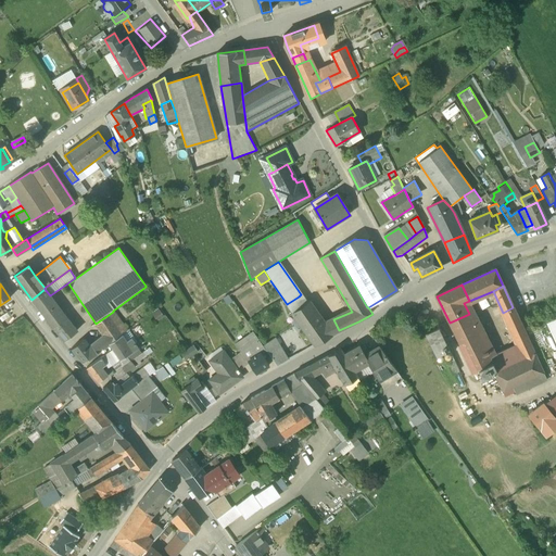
[(45,289),(32,300),(52,328),(65,341),(76,332),(65,319),(57,310),(50,295),(45,289)]
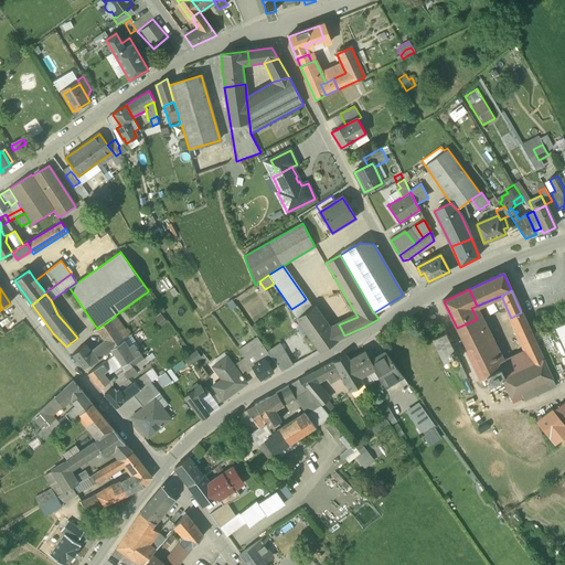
[(304,301),(291,309),(298,319),(298,318),(309,310),(304,301)]
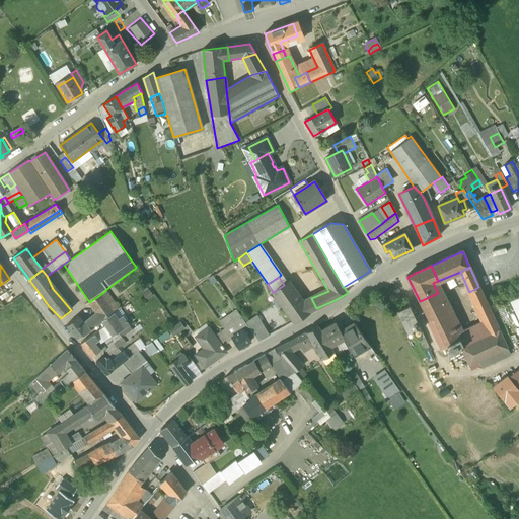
[(311,298),(302,303),(288,283),(287,283),(284,285),(274,292),(295,321),(316,308),(311,298)]
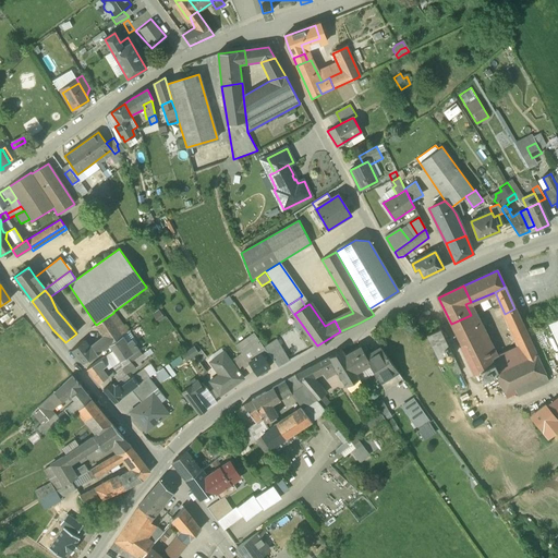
[(476,313),(473,306),(468,308),(471,315),(472,316),(476,313)]
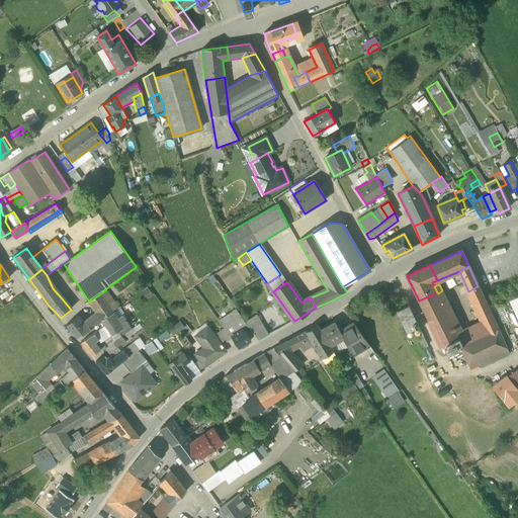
[(506,347),(478,286),(468,291),(488,334),(481,337),(490,355),(496,352),(506,347)]
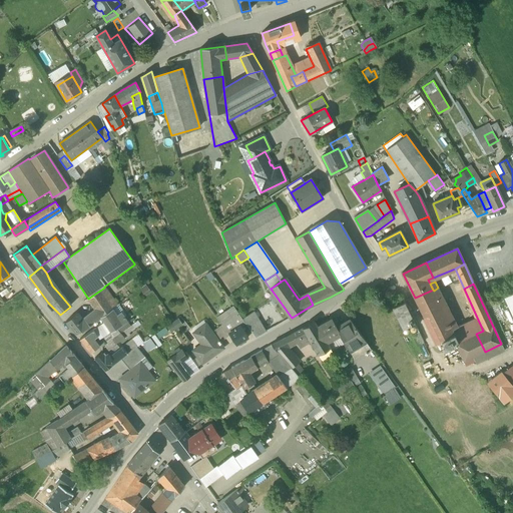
[(88,299),(88,300),(96,311),(101,318),(117,306),(118,306),(105,287),(104,288),(88,299)]
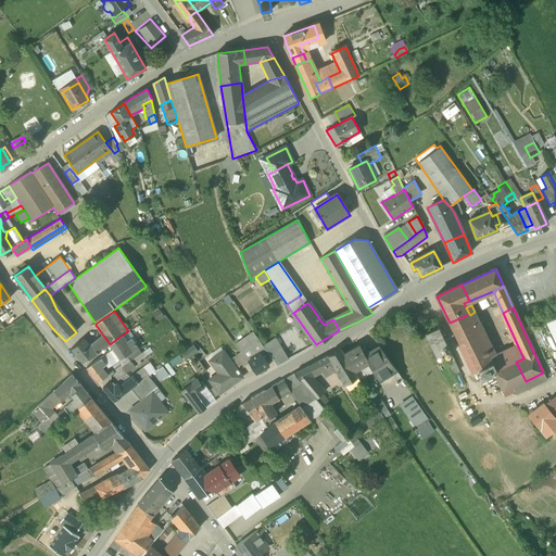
[(469,314),(450,323),(459,343),(457,344),(472,376),(479,373),(482,379),(494,374),(496,373),(496,371),(479,335),(474,323),(470,315),(469,314)]
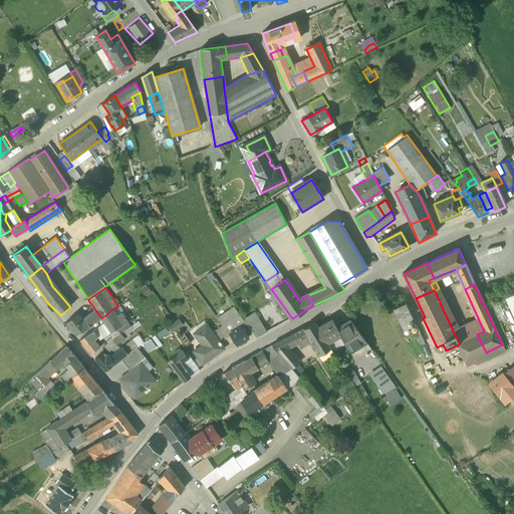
[(405,303),(394,308),(404,328),(415,323),(405,303)]
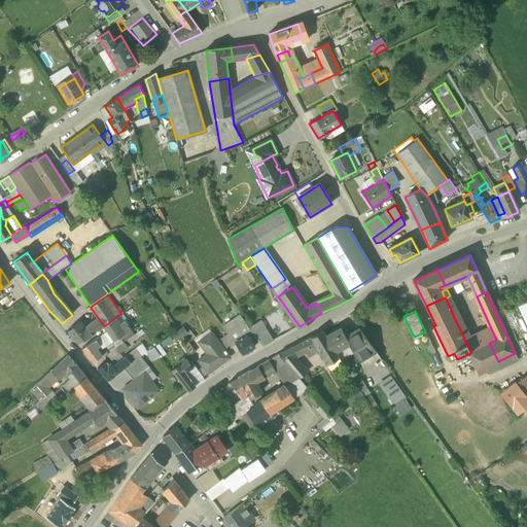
[(104,326),(103,326),(107,332),(112,342),(119,337),(123,335),(131,329),(120,314),(104,326)]
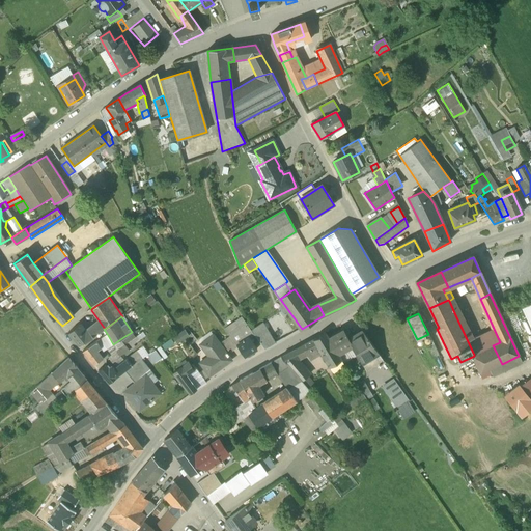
[(247,339),(239,329),(241,327),(242,329),(247,325),(242,317),(224,330),(229,337),(236,346),(238,346),(245,357),(256,350),(249,338),(247,339)]
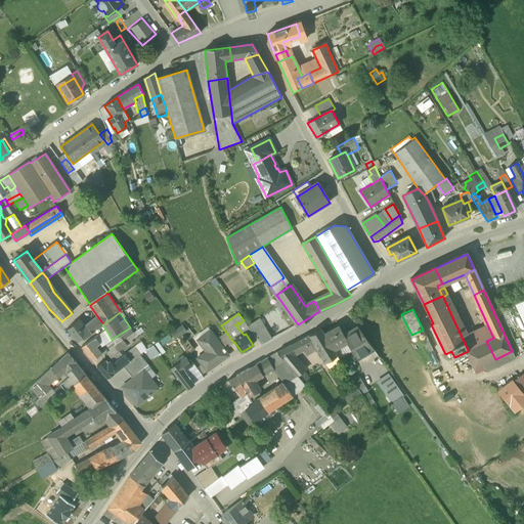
[(98,317),(85,329),(89,335),(94,331),(102,324),(103,324),(98,317)]
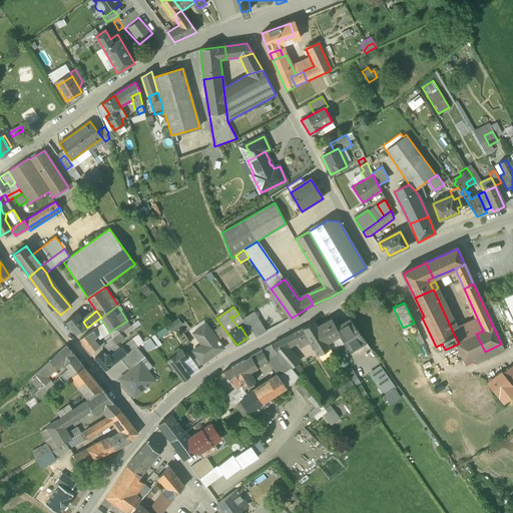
[(253,313),(242,320),(245,324),(255,338),(266,332),(253,313)]
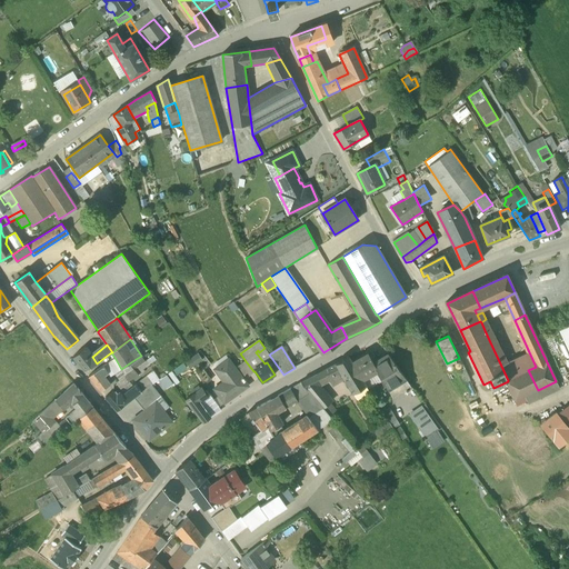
[(92,357),(85,348),(73,358),(85,372),(97,363),(92,357)]
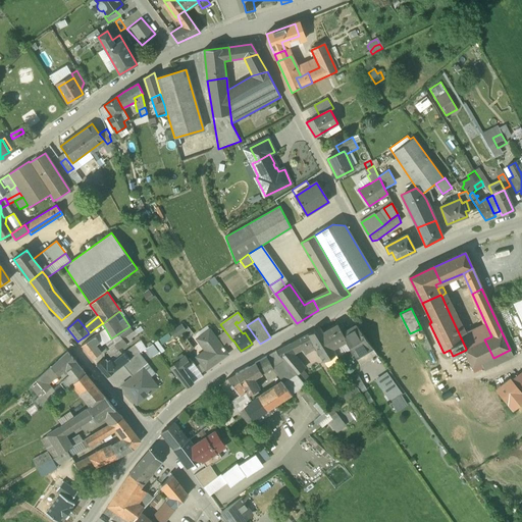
[(247,325),(243,319),(238,323),(237,321),(235,323),(243,333),(245,332),(250,329),(247,325)]
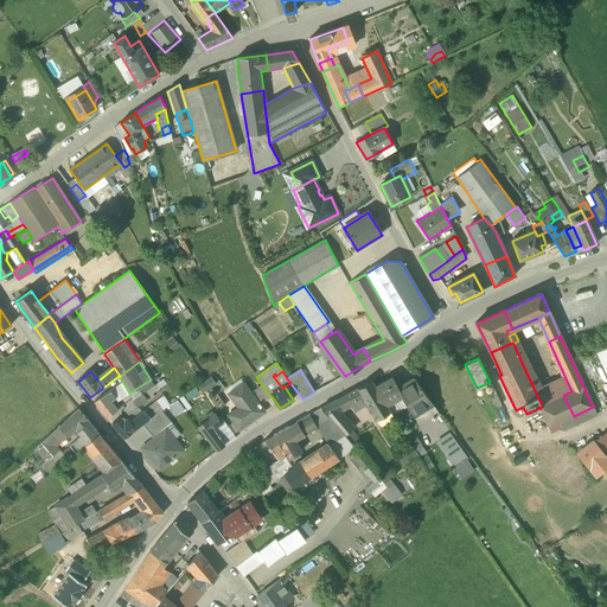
[(192,389),(198,398),(204,395),(219,384),(212,375),(206,379),(192,389)]
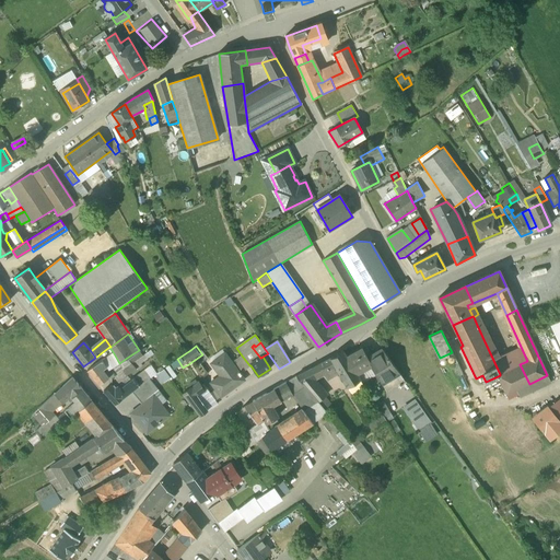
[(362,348),(347,357),(357,374),(371,366),(372,365),(368,358),(362,348)]
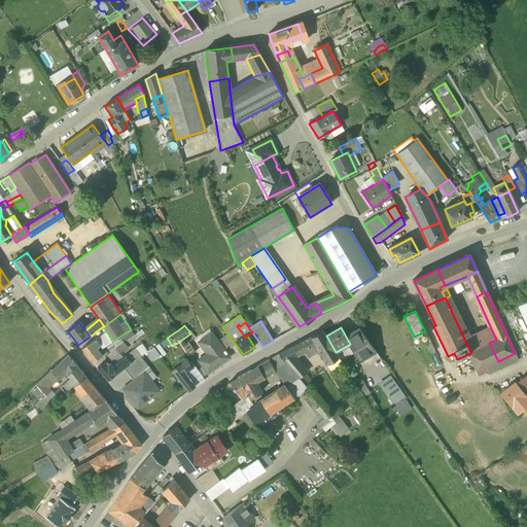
[(376,350),(359,328),(353,332),(359,342),(357,344),(356,344),(350,347),(353,351),(362,366),(374,359),(371,354),(376,350)]
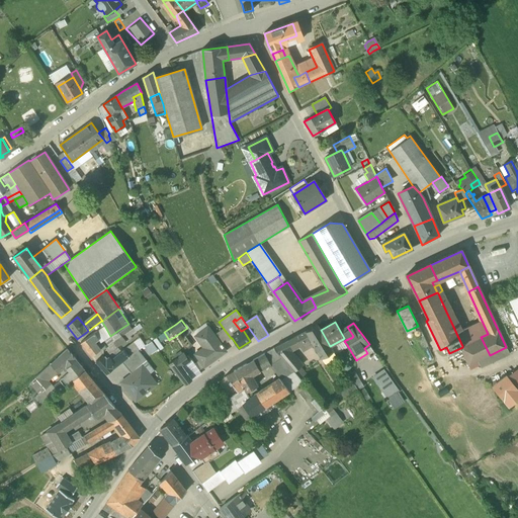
[(120,329),(123,333),(132,328),(128,324),(120,329)]
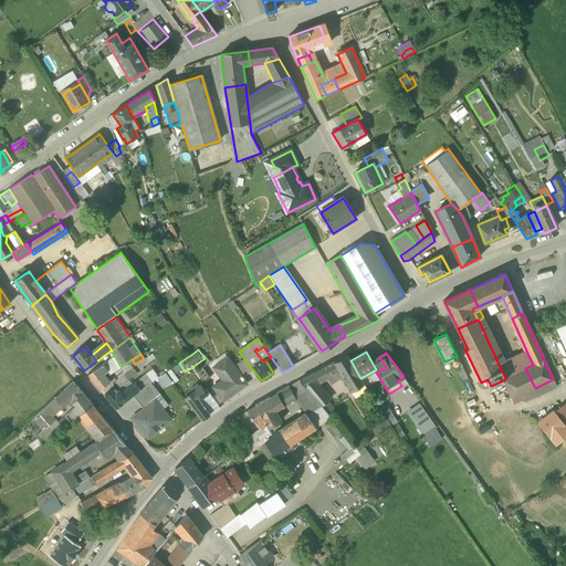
[(350,392),(365,384),(360,378),(350,360),(347,356),(322,369),(331,384),(342,378),(349,394),(350,392)]
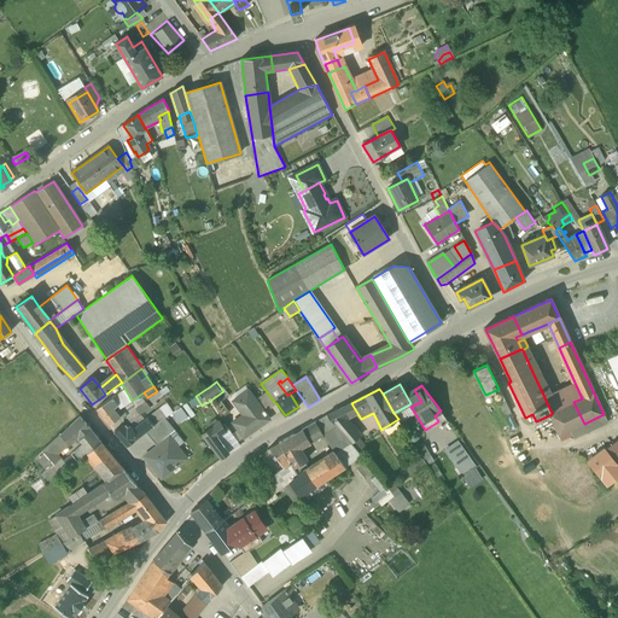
[(132,401),(126,390),(111,400),(117,410),(132,401)]
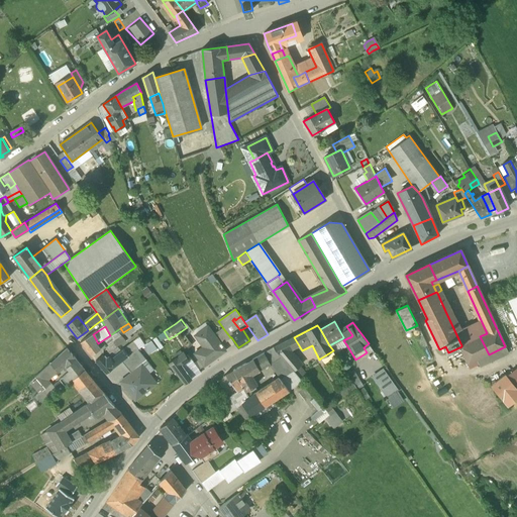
[(120,334),(111,341),(117,348),(136,332),(132,326),(131,327),(123,332),(120,334)]
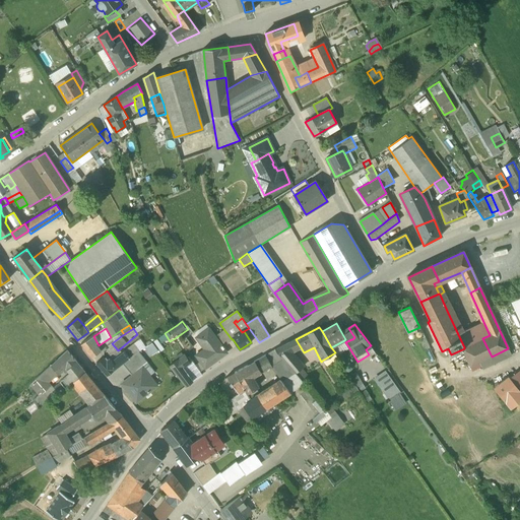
[(206,348),(196,355),(200,362),(200,363),(205,370),(226,353),(223,348),(222,347),(221,345),(221,346),(215,337),(208,328),(197,336),(206,348)]
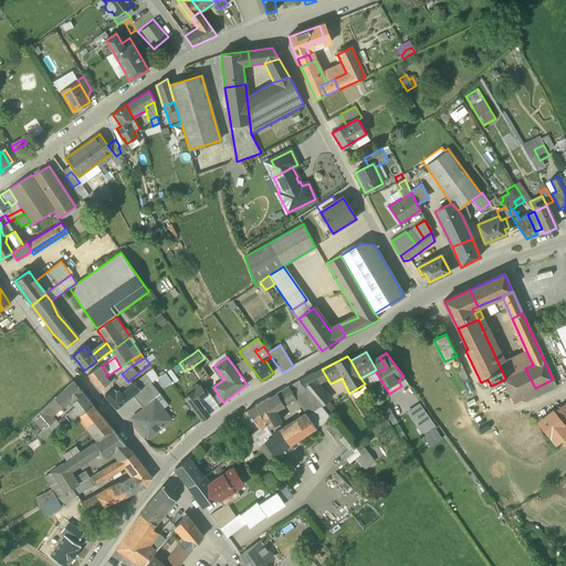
[(386,367),(379,357),(371,362),(376,369),(375,370),(376,373),(383,369),(384,369),(386,367)]
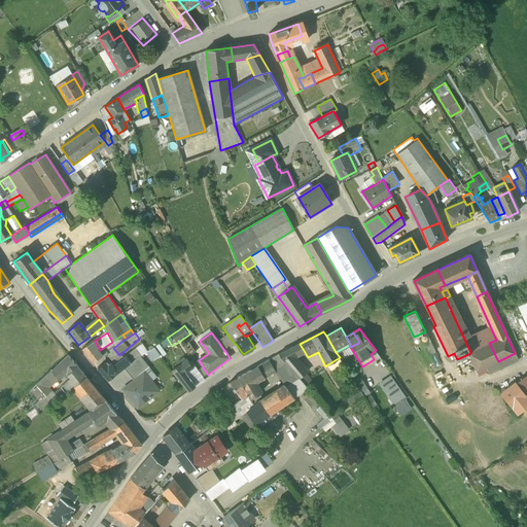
[(227,335),(218,342),(224,351),(224,350),(225,352),(235,345),(227,335)]
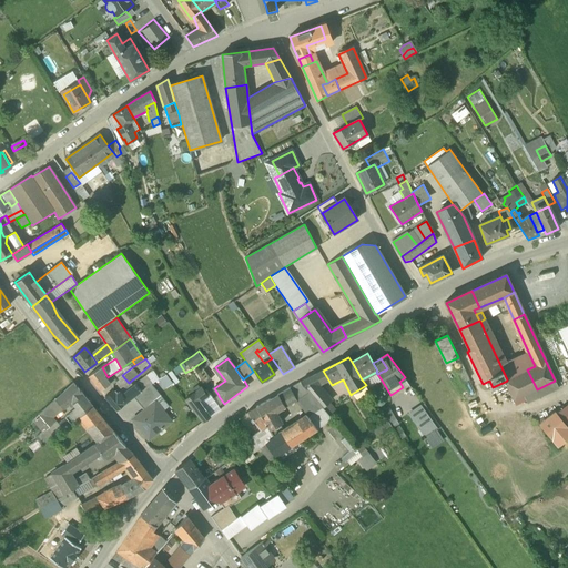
[(121,368),(108,377),(112,383),(122,375),(132,367),(129,363),(121,368)]
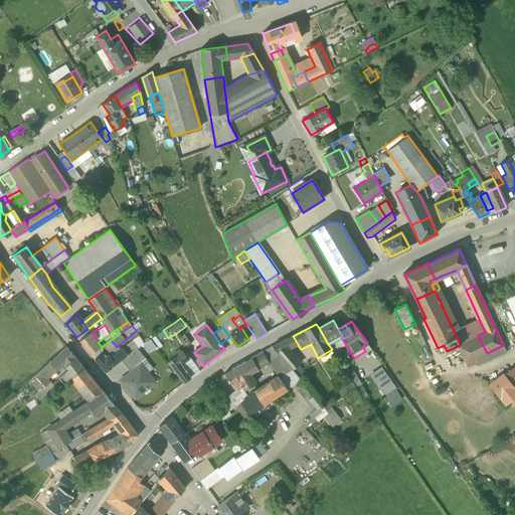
[(425,344),(418,331),(412,334),(419,347),(425,344)]
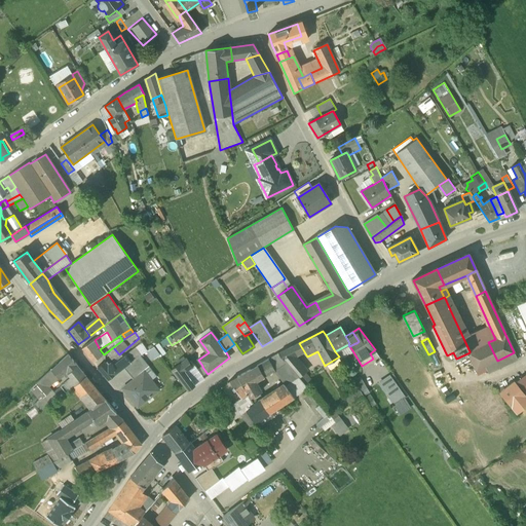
[(94,363),(104,354),(100,349),(95,340),(82,348),(94,363)]
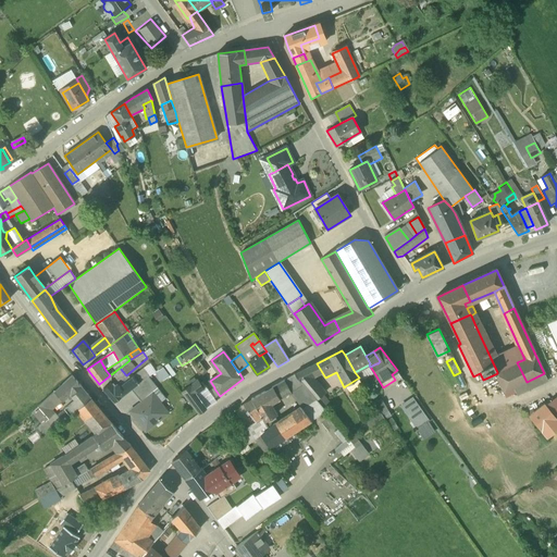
[(507,391),(514,387),(527,382),(517,362),(497,372),(497,373),(495,374),(504,393),(507,391)]
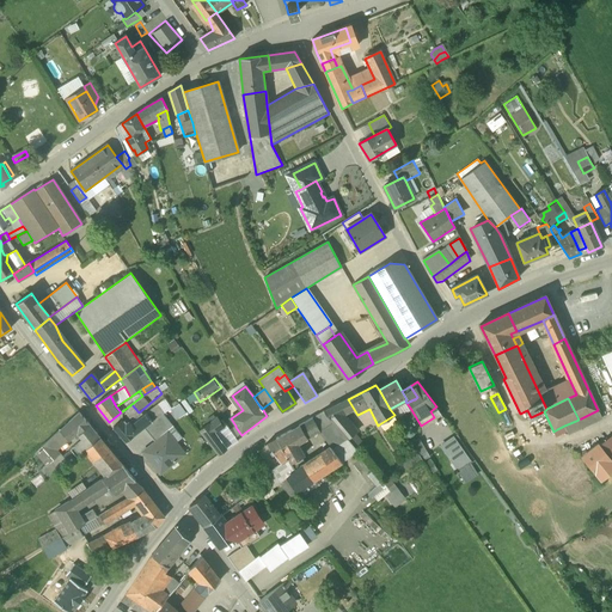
[(164,399),(147,412),(154,422),(164,415),(171,409),(164,399)]
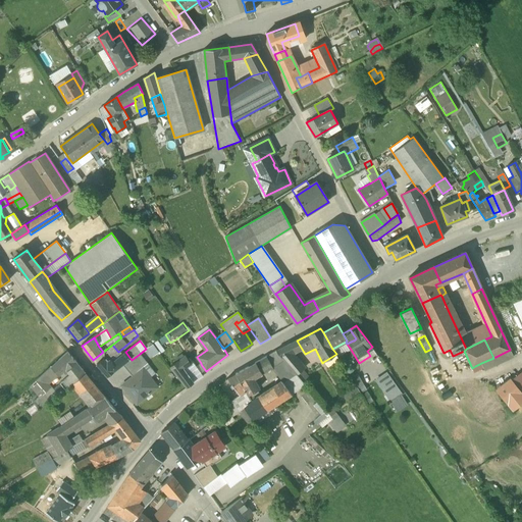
[(346,342),(332,349),(336,354),(337,356),(350,348),(347,344),(346,342)]
